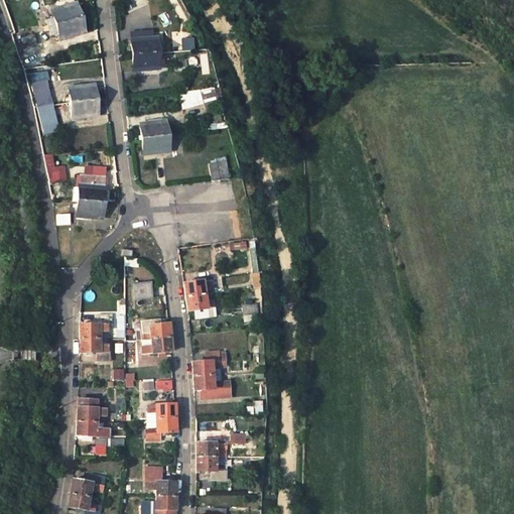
[(52,9),(53,14),(56,23),(82,16),(78,2),(52,9)]
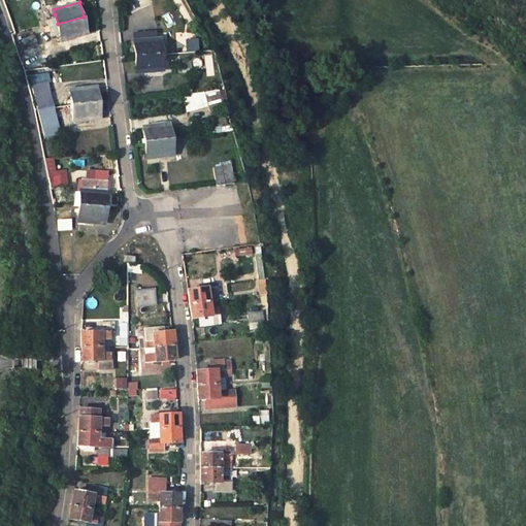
[(50,26),(58,24),(55,14),(47,17),(50,26)]
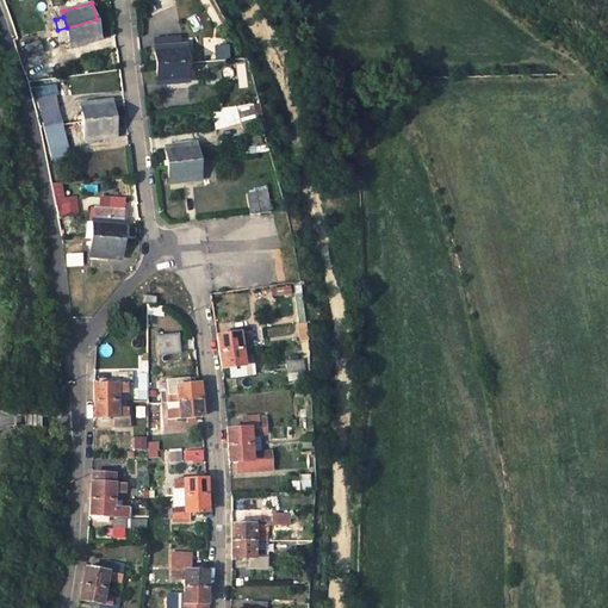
[(97,19),(67,28),(69,36),(72,44),(101,35),(97,19)]
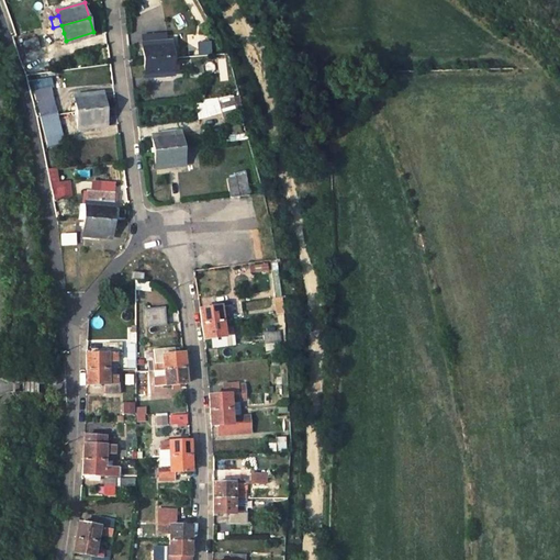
[(62,25),(53,28),(55,35),(64,33),(62,25)]
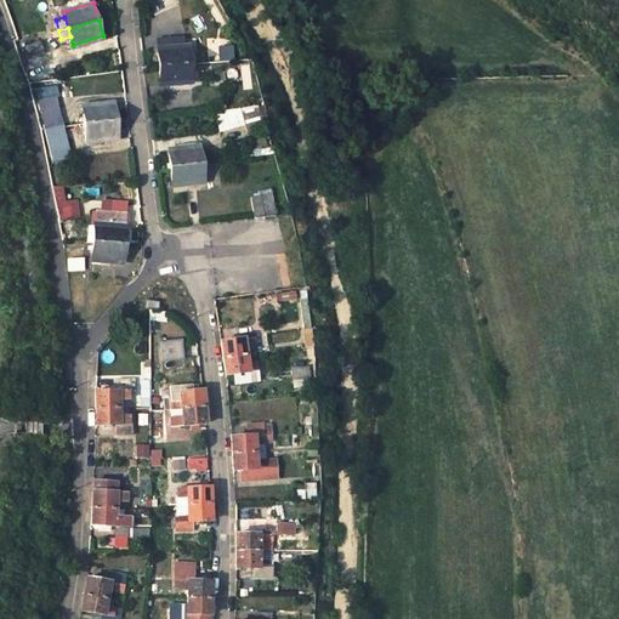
[(22,45),(24,54),(37,51),(34,41),(22,45)]
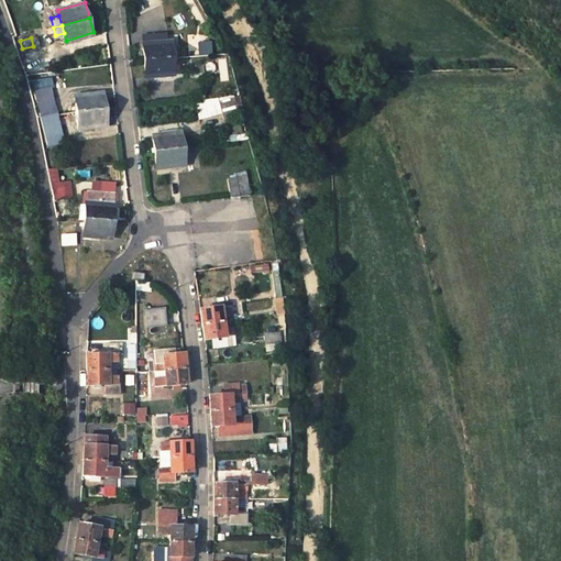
[(197,39),(198,53),(212,52),(211,37),(197,39)]
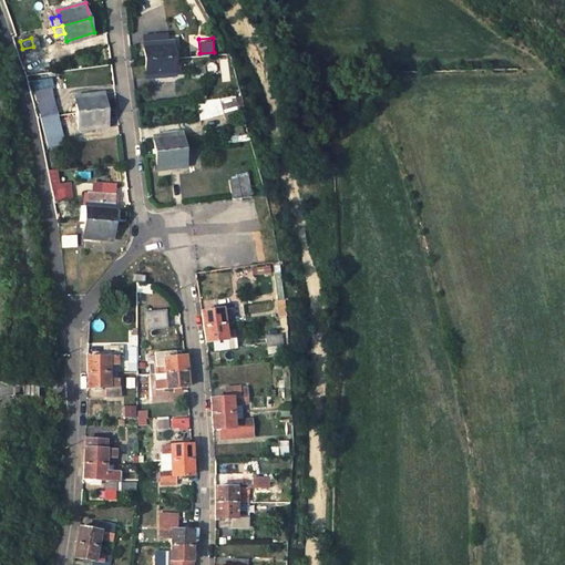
[(146,59),(174,57),(173,41),(145,43),(146,59)]
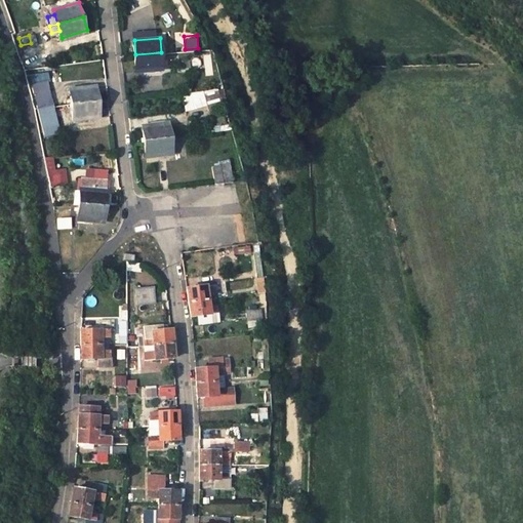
[(162,67),(161,52),(135,54),(136,69),(162,67)]
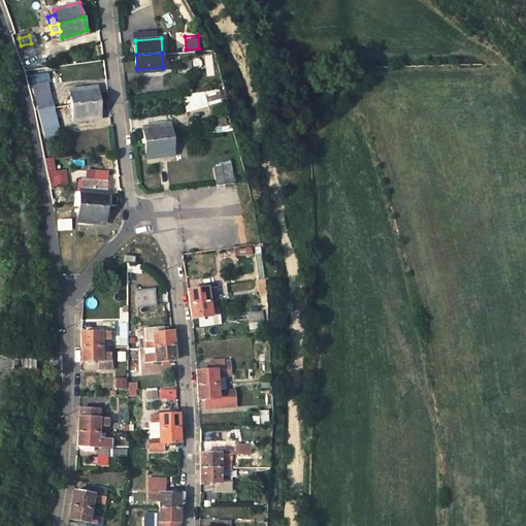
[(33,85),(39,108),(54,106),(47,83),(33,85)]
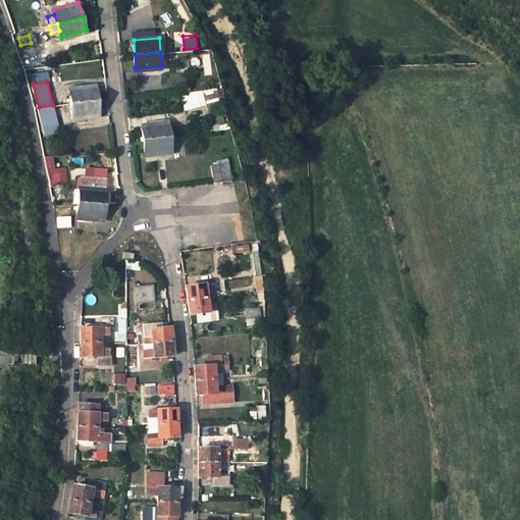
[(71,103),(99,99),(97,86),(69,89),(71,103)]
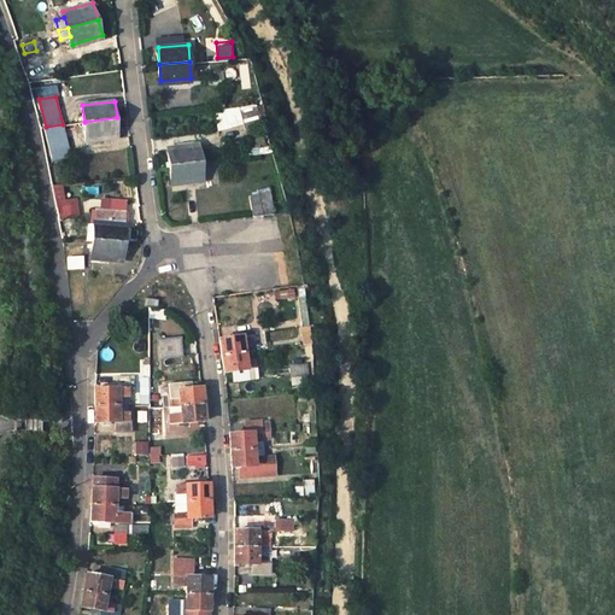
[(241,109),(247,128),(263,123),(257,104),(241,109)]
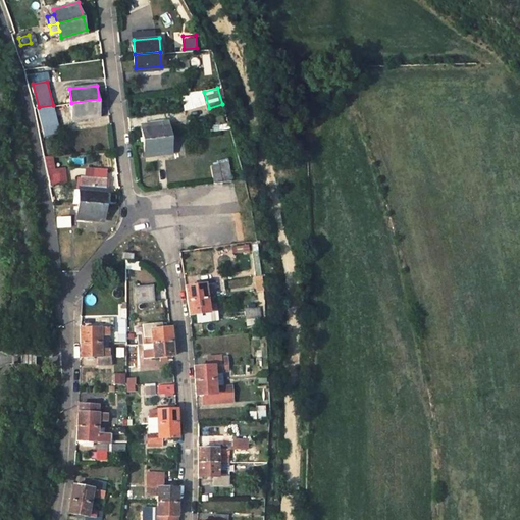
[(100,113),(99,99),(71,103),(73,117),(100,113)]
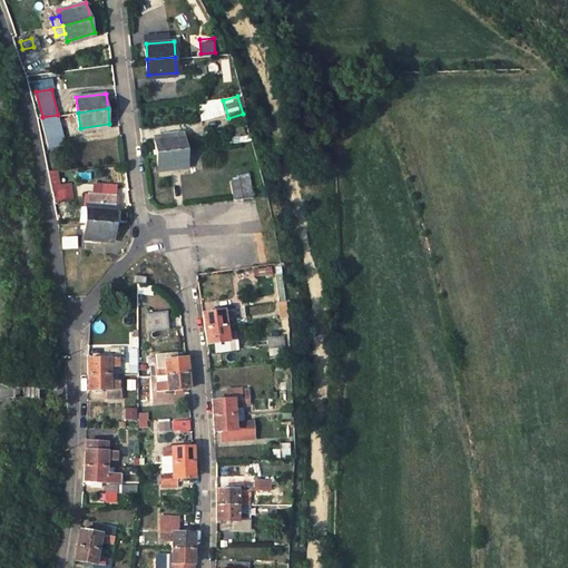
[(66,143),(58,115),(42,117),(49,145),(66,143)]
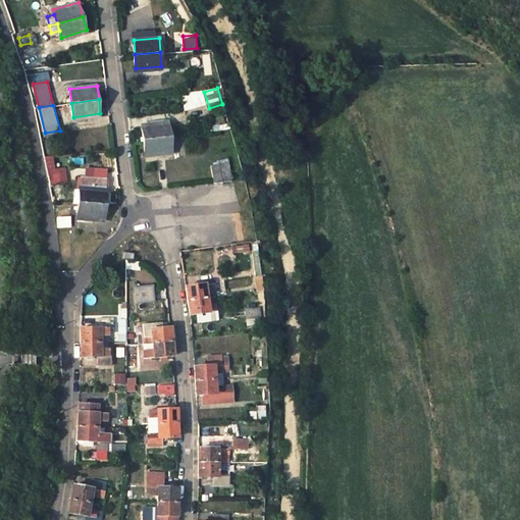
[(143,125),(145,139),(171,135),(169,121),(143,125)]
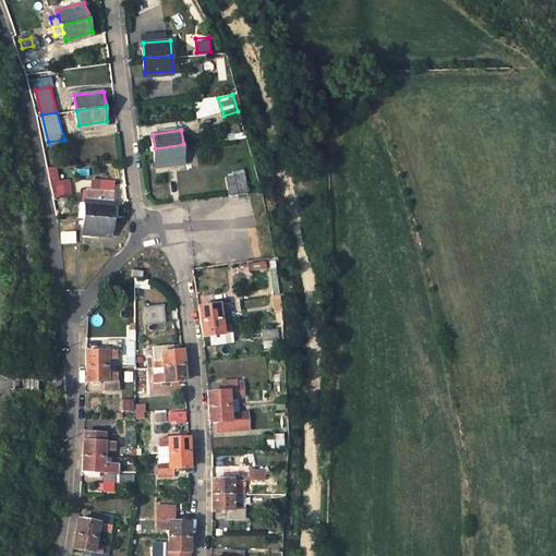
[(183,144),(155,148),(157,165),(185,160),(183,144)]
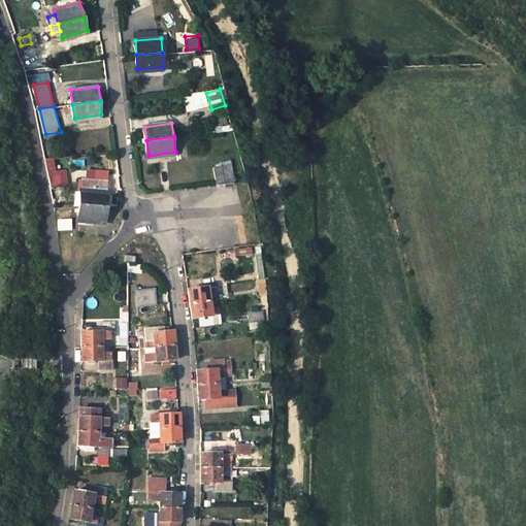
[(45,158),(50,176),(56,175),(55,170),(54,157),(45,158)]
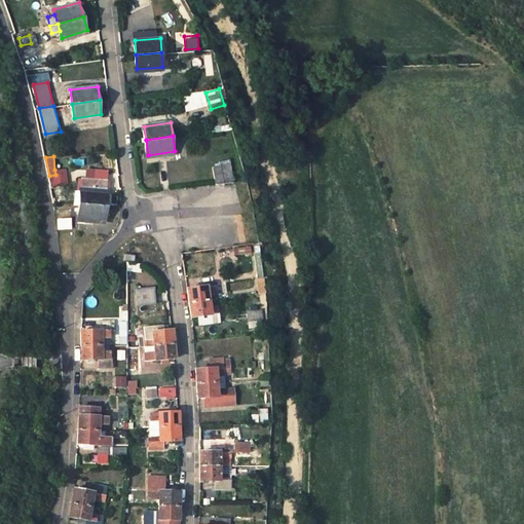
[(246,179),(242,169),(233,171),(230,157),(220,159),(221,163),(213,165),(216,183),(224,182),(233,182),(246,179)]
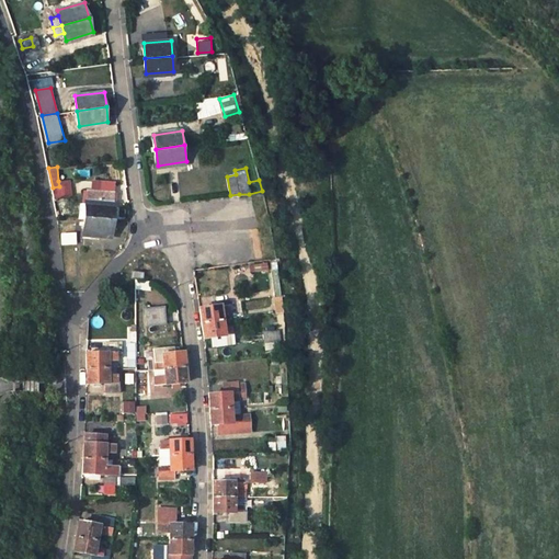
[(70,180),(58,181),(59,186),(53,187),(54,195),(72,193),(70,180)]
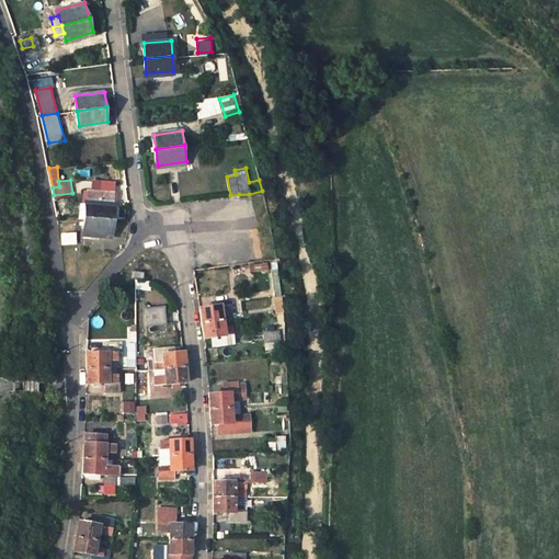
[(112,228),(115,214),(106,212),(107,206),(117,208),(120,198),(93,192),(90,207),(86,221),(112,228)]
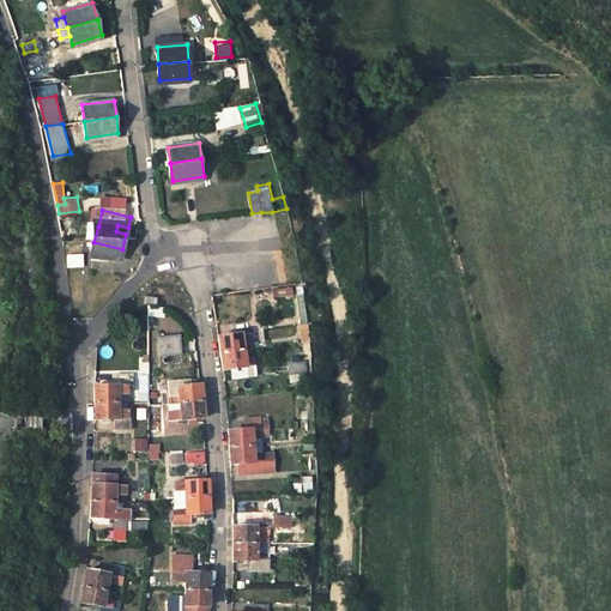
[(88,241),(94,242),(98,227),(92,224),(88,241)]
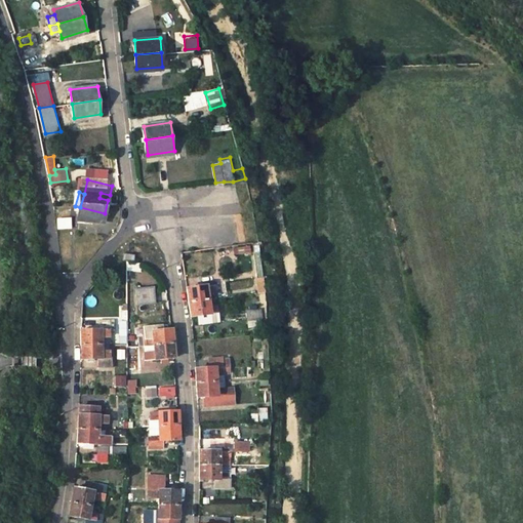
[(102,227),(105,213),(80,207),(77,220),(102,227)]
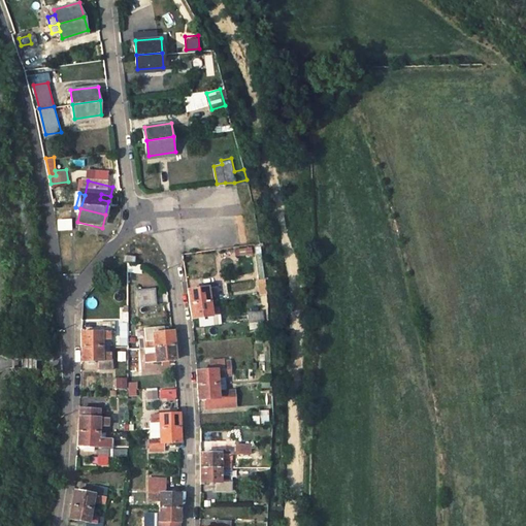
[(58,220),(59,228),(72,226),(71,218),(58,220)]
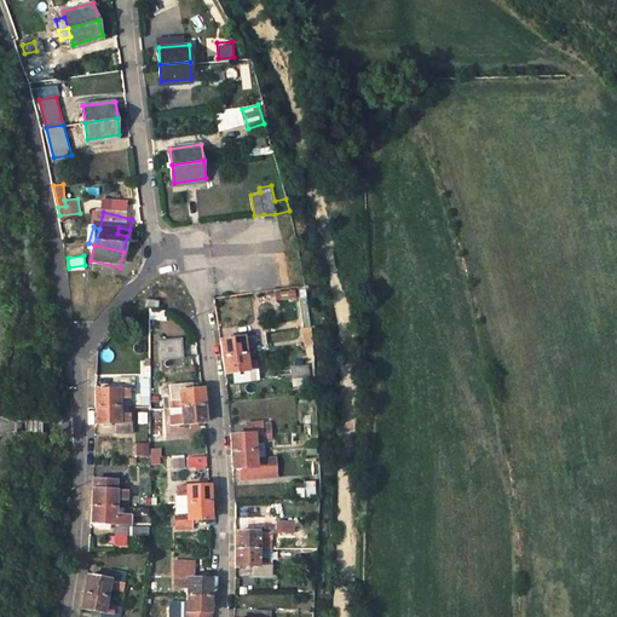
[(146,305),(159,306),(160,298),(148,295),(146,305)]
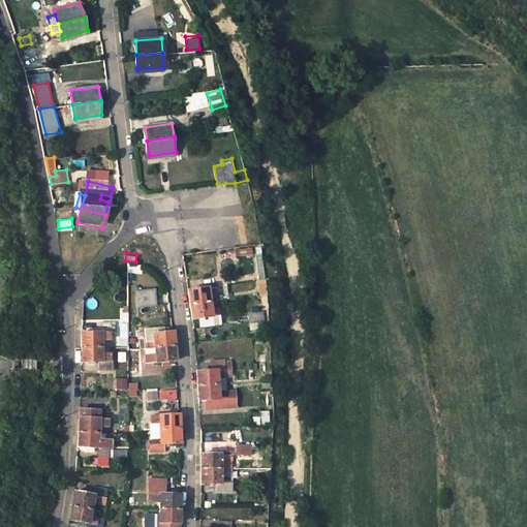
[(140,272),(142,264),(128,261),(126,270),(140,272)]
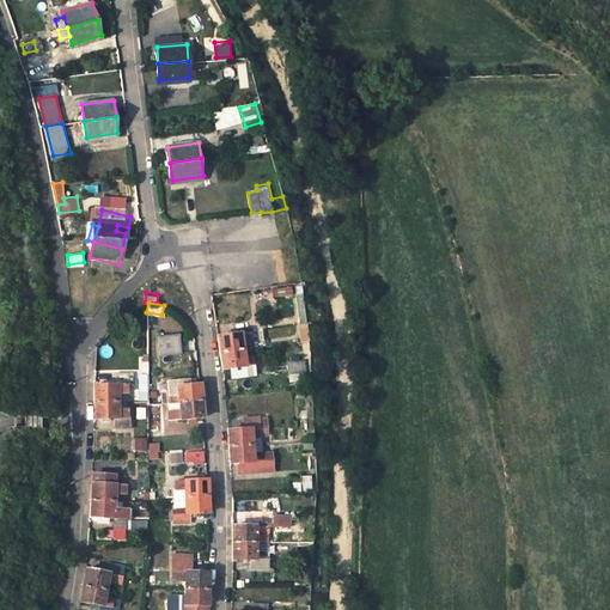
[(163,354),(182,351),(178,328),(158,333),(163,354)]
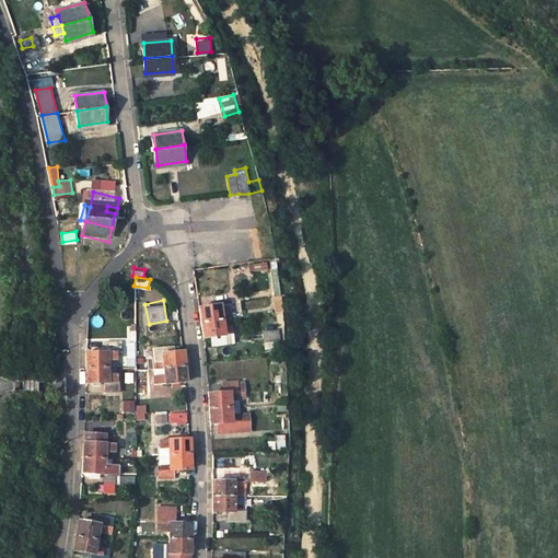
[(201,321),(223,317),(222,311),(231,310),(230,302),(199,306),(200,312),(201,321)]
